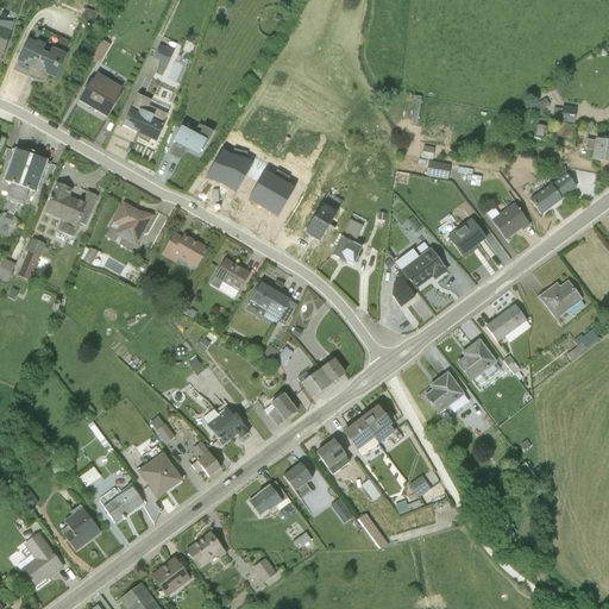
[(86,5),(81,18),(94,24),(99,10),(86,5)]
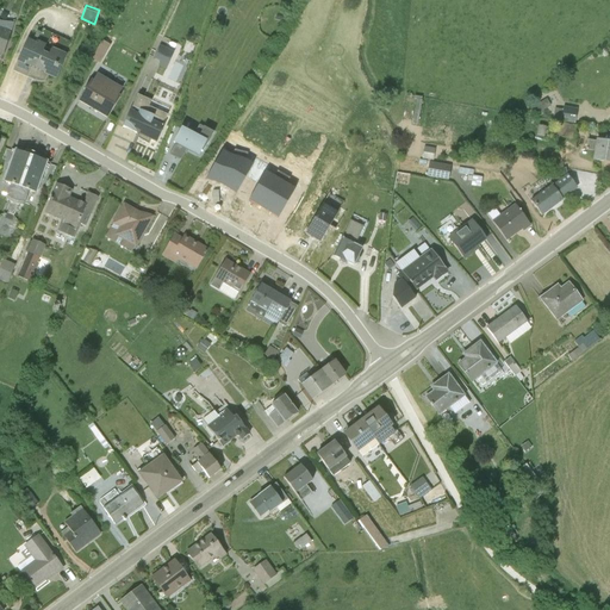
[(0,47),(4,49),(14,20),(0,18),(1,17),(0,17),(0,47)]
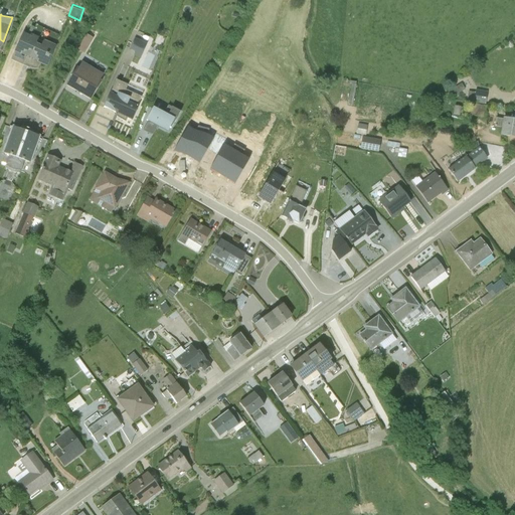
[(24,30),(11,57),(28,65),(33,66),(38,67),(41,61),(47,63),(60,33),(37,23),(36,26),(31,24),(27,32),(24,30)]
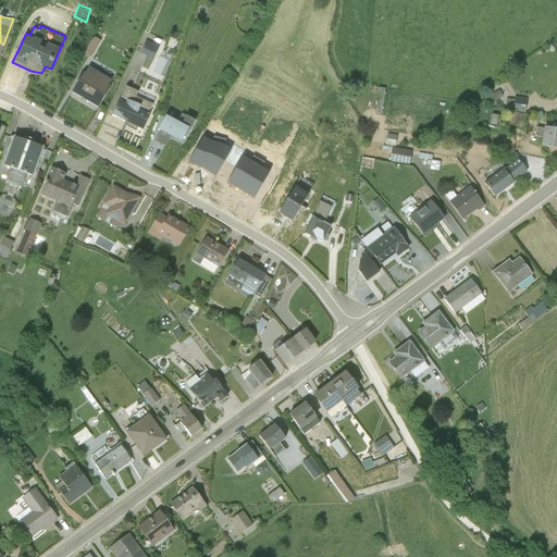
[(94,34),(84,51),(91,56),(101,38),(94,34)]
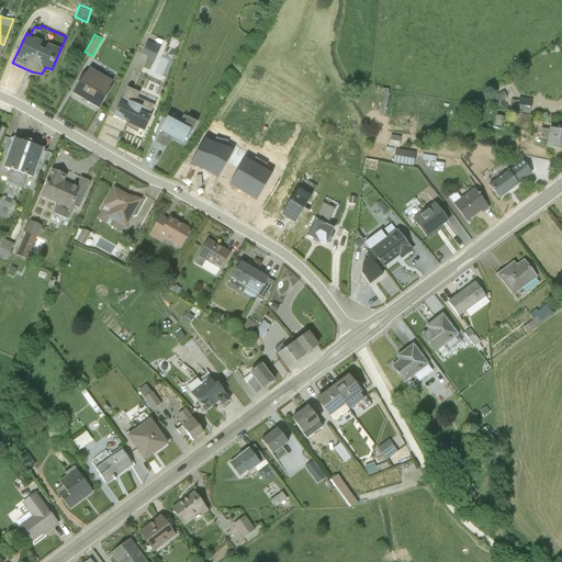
[(147,38),(142,51),(148,54),(146,57),(154,60),(161,44),(147,38)]
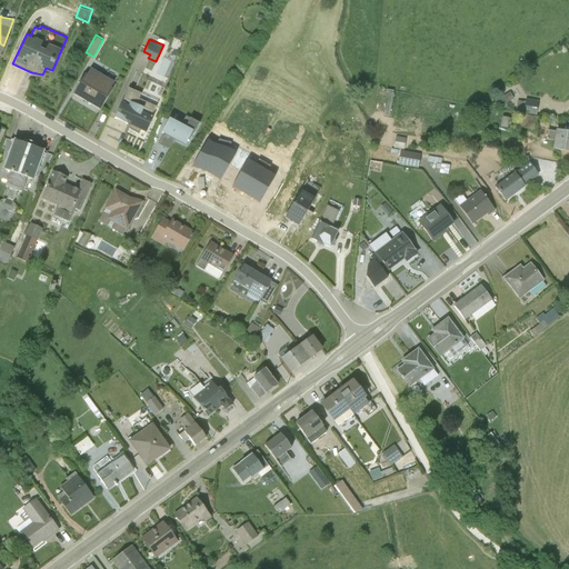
[(86,70),(73,91),(101,107),(113,87),(111,86),(115,79),(91,66),(88,71),(86,70)]
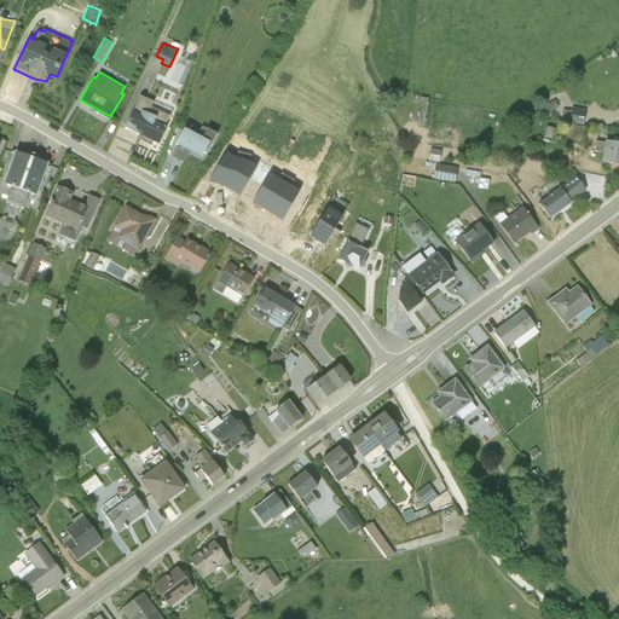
[(140,93),(125,126),(139,133),(140,129),(144,131),(140,137),(151,144),(154,138),(160,140),(167,123),(166,123),(171,113),(152,104),(154,99),(140,93)]
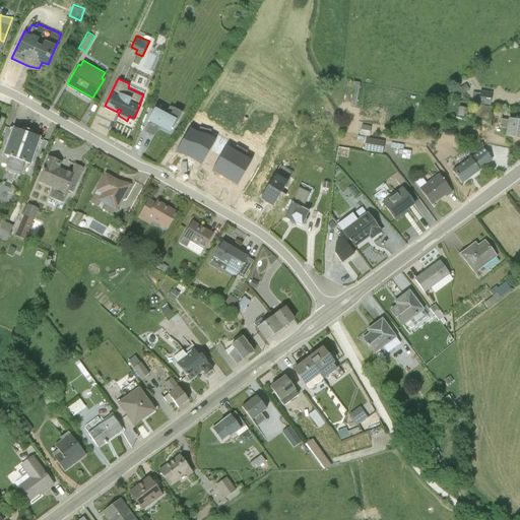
[(354,84),(351,106),(355,107),(360,82),(352,81),(352,84),(354,84)]
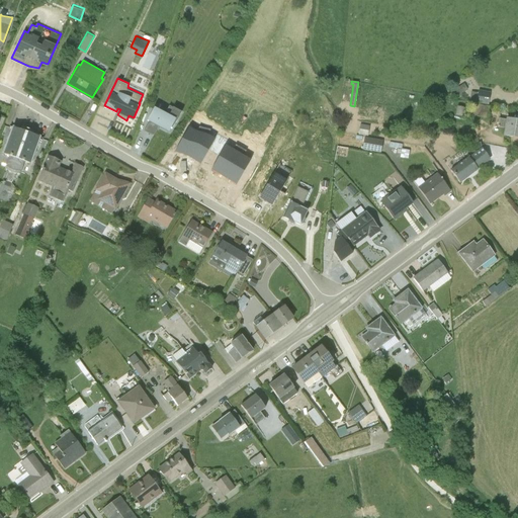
[(463,84),(453,89),(458,97),(463,94),(462,92),(467,90),(463,84)]
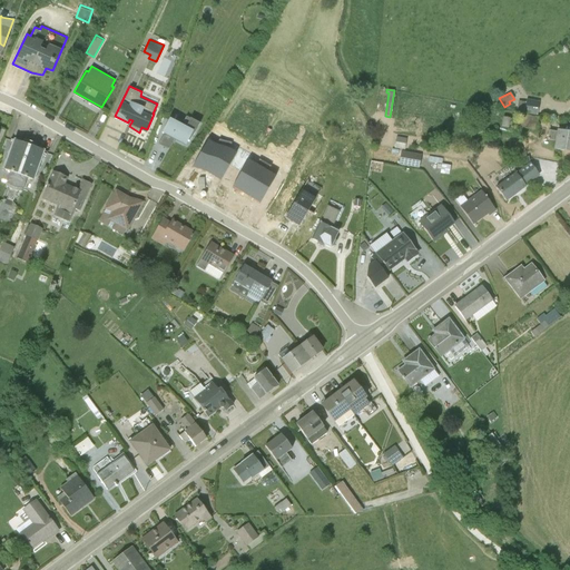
[(518,100),(517,111),(523,112),(523,114),(537,116),(539,101),(526,99),(526,101),(518,100)]
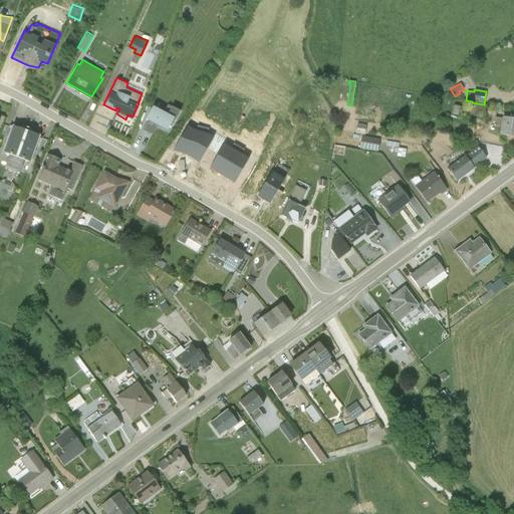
[(156,121),(158,122),(168,129),(170,124),(171,124),(177,116),(181,109),(168,102),(164,110),(153,104),(147,117),(148,117),(144,127),(151,131),(156,121)]
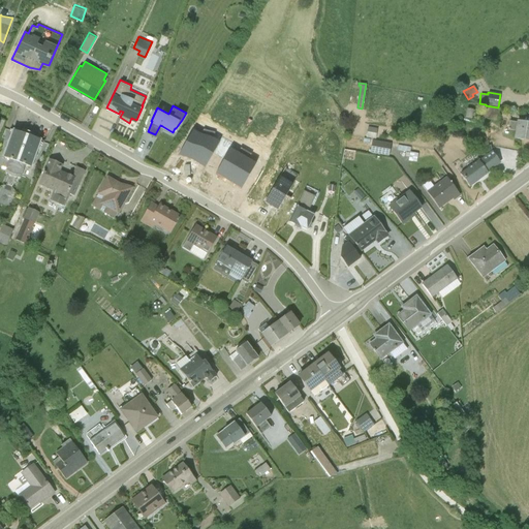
[(484,106),(481,118),(498,121),(500,110),(484,106)]
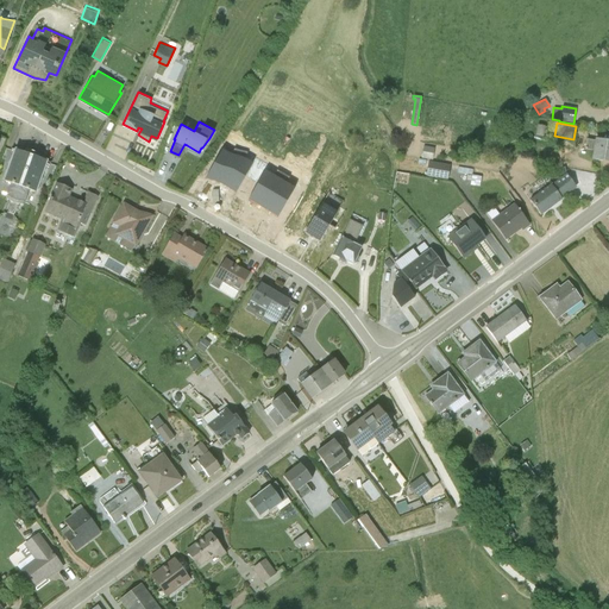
[(537,125),(535,135),(544,136),(545,126),(537,125)]
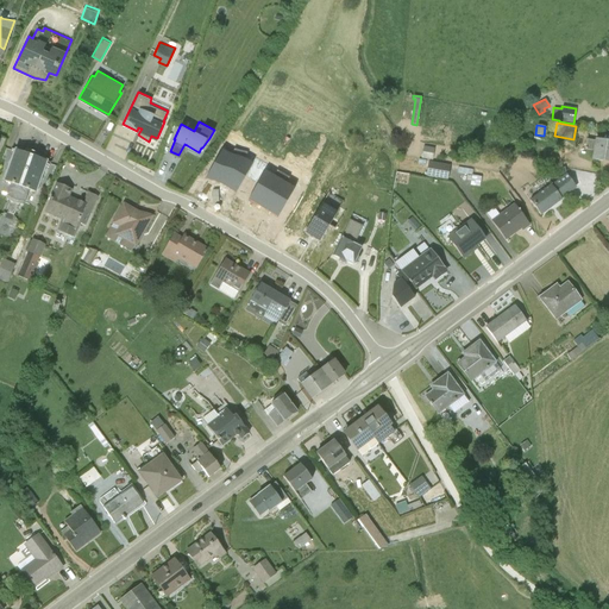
[(608,143),(586,139),(584,150),(592,150),(591,159),(608,162),(608,143)]
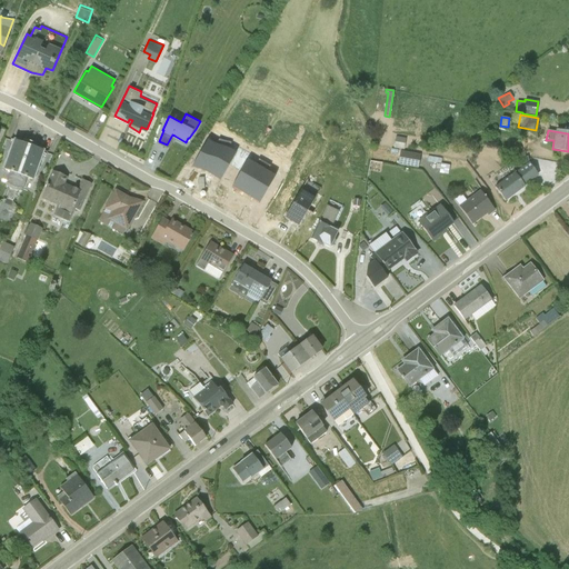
[(27,143),(22,141),(11,137),(11,138),(13,138),(2,168),(5,169),(5,168),(9,169),(6,181),(8,185),(11,187),(13,188),(17,188),(21,189),(23,188),(27,176),(32,178),(32,179),(33,179),(45,150),(47,150),(47,149),(36,146),(32,146),(29,145),(27,143)]
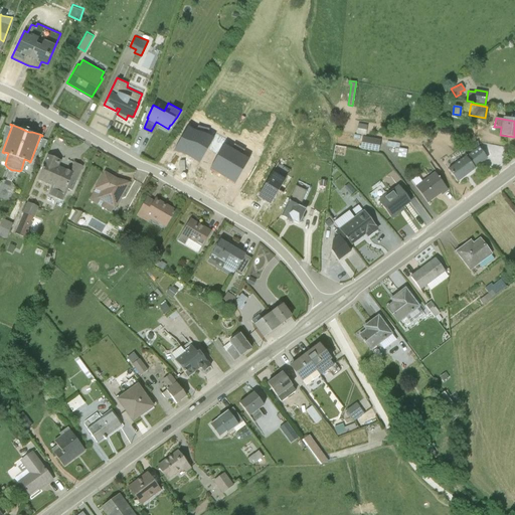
[(345,128),(344,132),(366,135),(367,125),(358,124),(356,130),(345,128)]
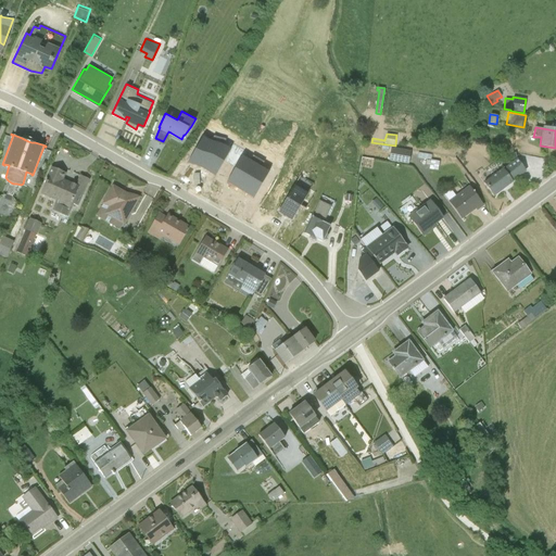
[(391,147),(389,161),(408,164),(411,151),(391,147)]
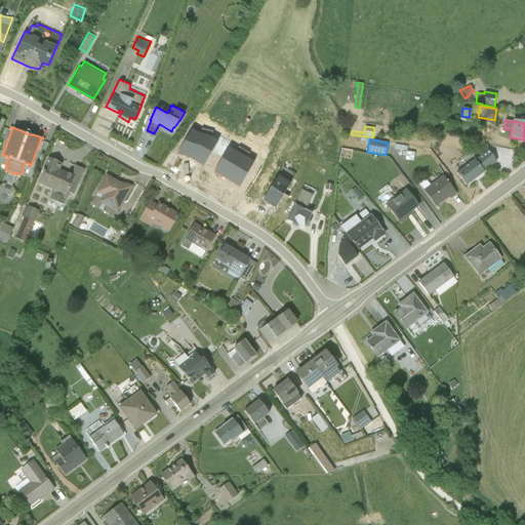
[(487,150),(456,173),(466,186),(484,172),(483,170),(495,161),(487,150)]
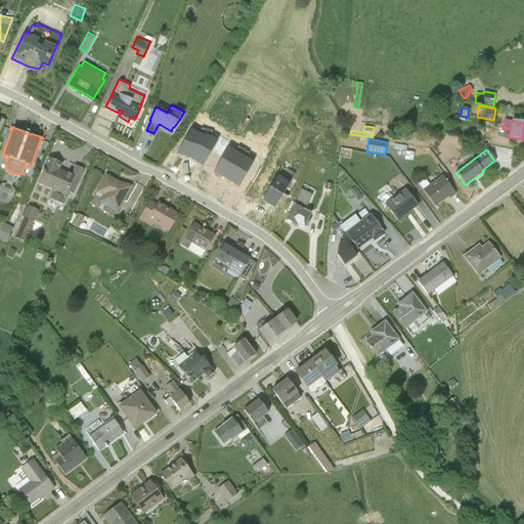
[(413,153),(405,150),(404,159),(412,161),(413,153)]
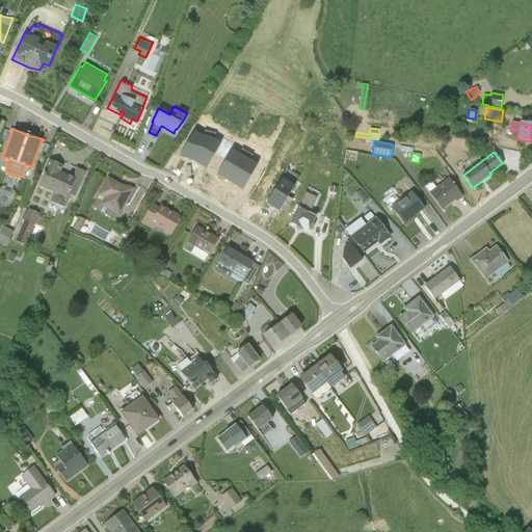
[(50,158),(38,184),(55,191),(54,193),(67,198),(69,192),(75,195),(85,169),(77,165),(73,176),(59,170),(62,164),(50,158)]
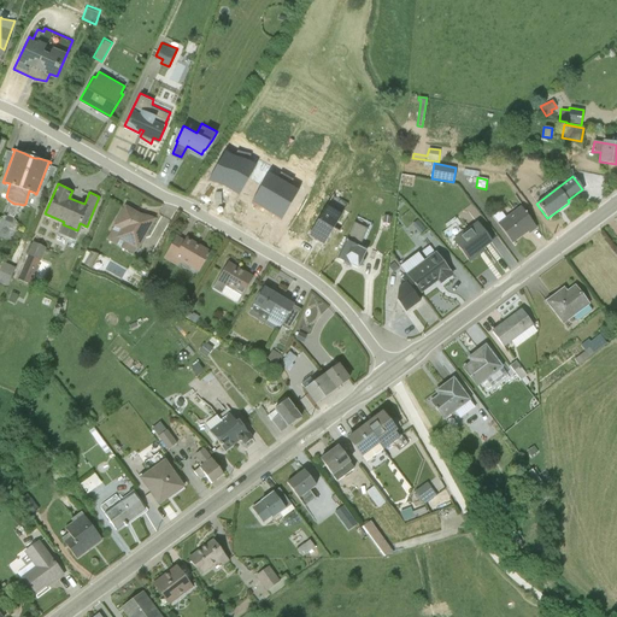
[(125,204),(105,240),(133,256),(153,219),(125,204)]
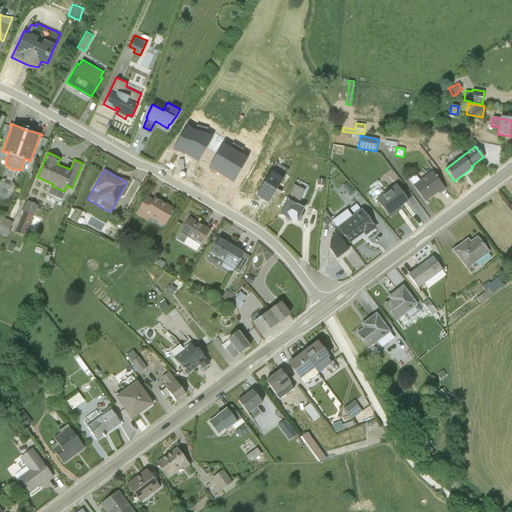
[(415,175),(408,180),(424,201),(437,192),(438,193),(445,189),(431,171),(419,181),(415,175)]
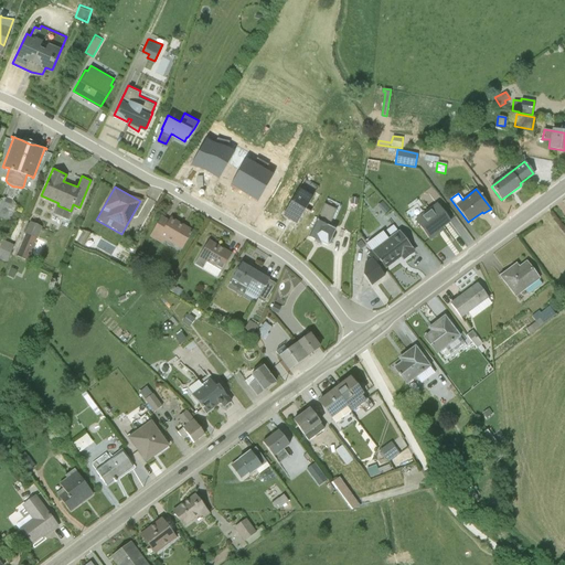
[(419,216),(415,220),(429,240),(438,233),(437,232),(449,222),(436,203),(419,215),(419,216)]
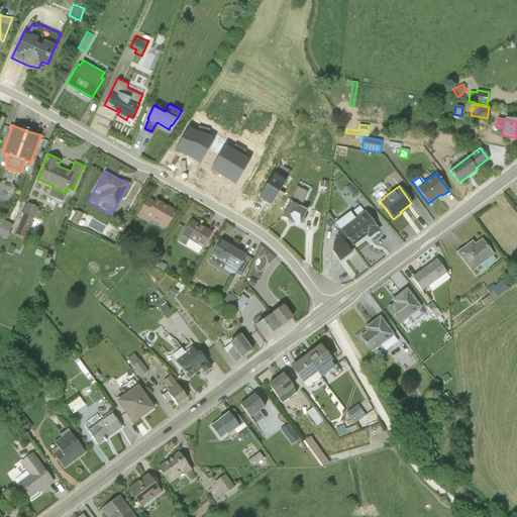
[(297,187),(282,216),(288,219),(289,221),(292,223),(294,222),(299,224),(302,223),(304,220),(303,217),(306,211),(300,208),(307,192),(297,187)]
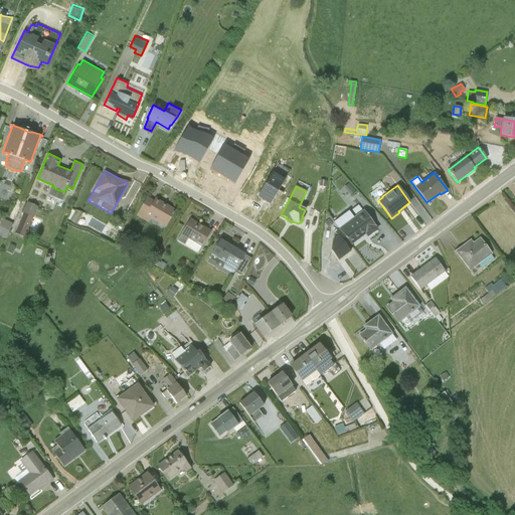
[(147,198),(136,216),(148,223),(150,219),(165,228),(173,213),(174,211),(155,199),(154,202),(147,198)]
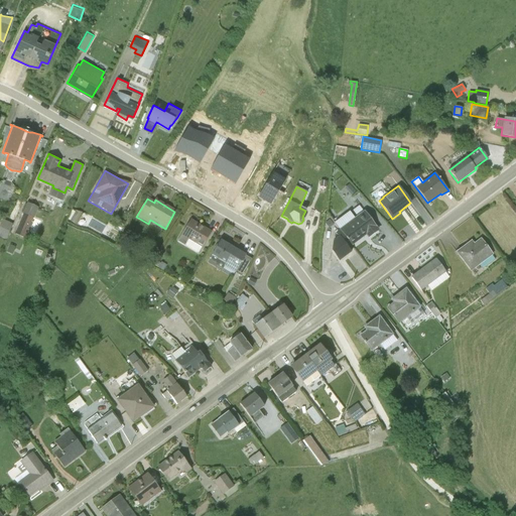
[(24,212),(15,232),(24,236),(28,228),(30,229),(33,221),(32,220),(38,206),(27,201),(27,203),(25,202),(21,211),(24,212)]
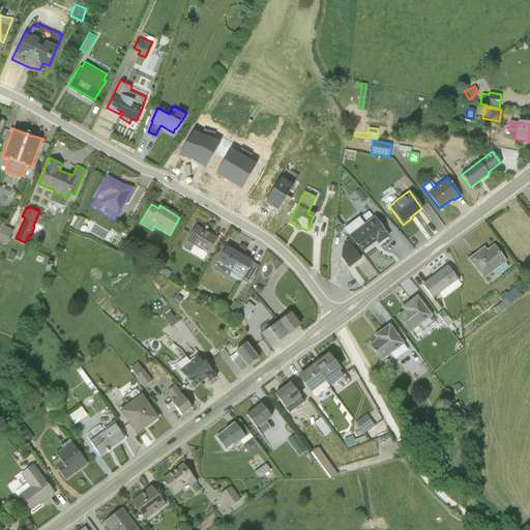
[(348,235),(360,252),(376,240),(378,243),(387,236),(369,211),(361,216),(366,223),(363,224),(359,217),(343,229),(348,235)]
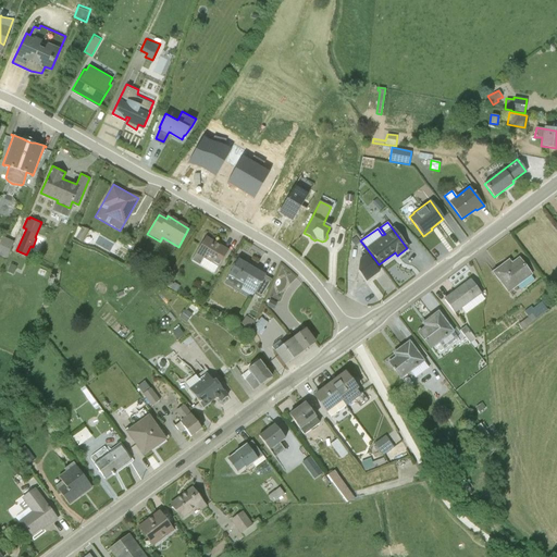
[(82,225),(76,236),(83,239),(88,229),(82,225)]
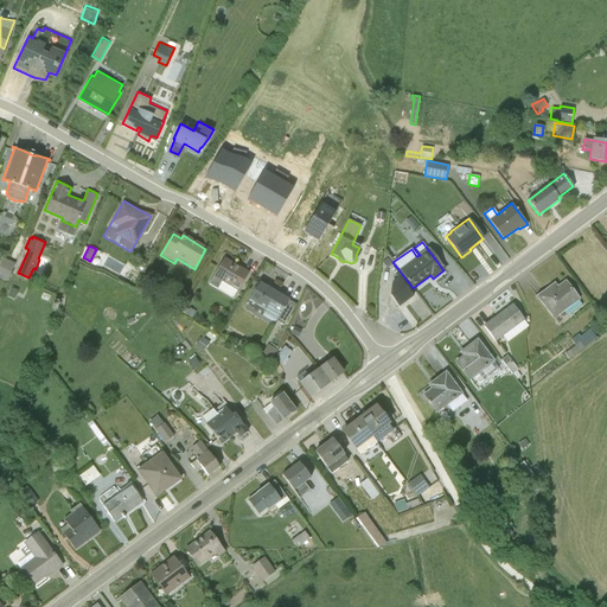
[(2,256),(0,262),(0,276),(7,280),(14,262),(2,256)]
